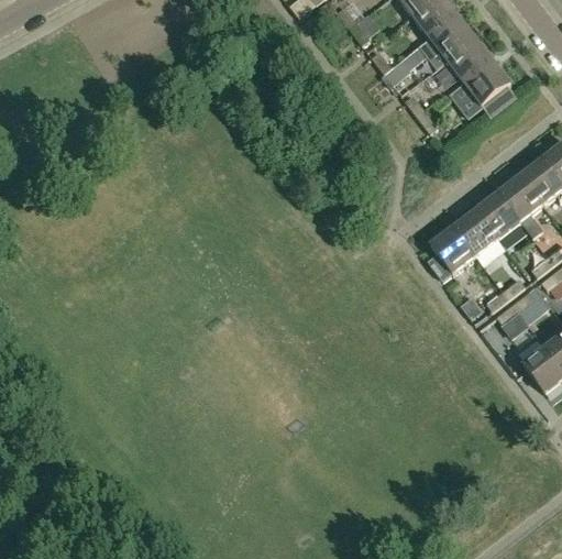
[(399,0),(412,15),(432,0),(399,0)]
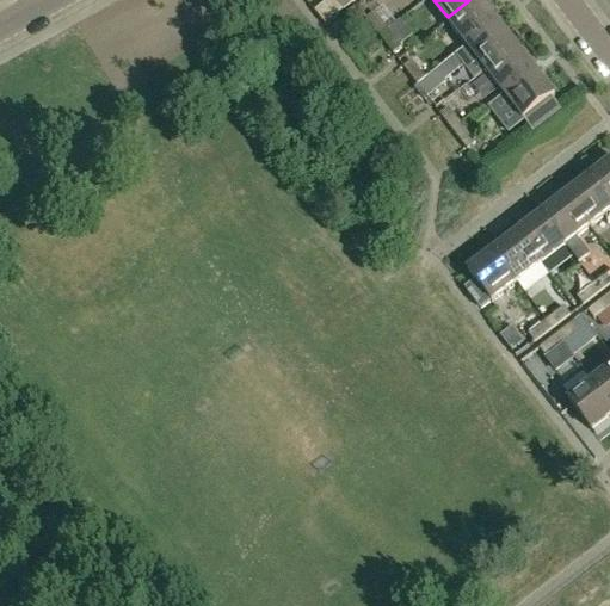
[(469,0),(448,17),(466,42),(498,18),(484,0),(469,0)]
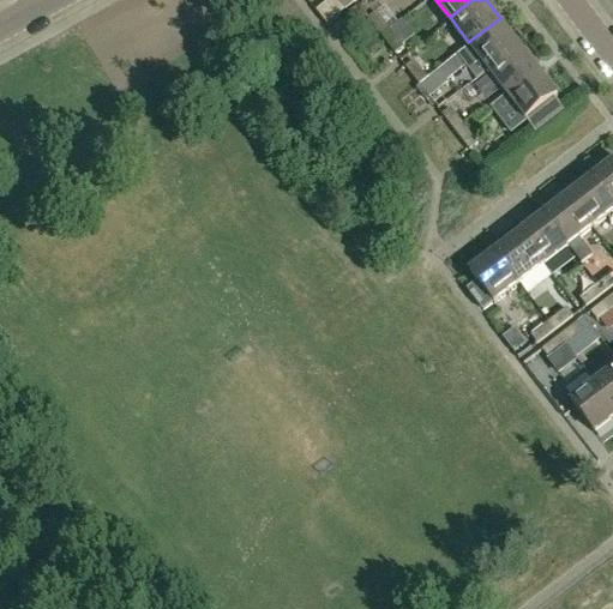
[(376,8),(367,16),(380,32),(389,26),(376,8)]
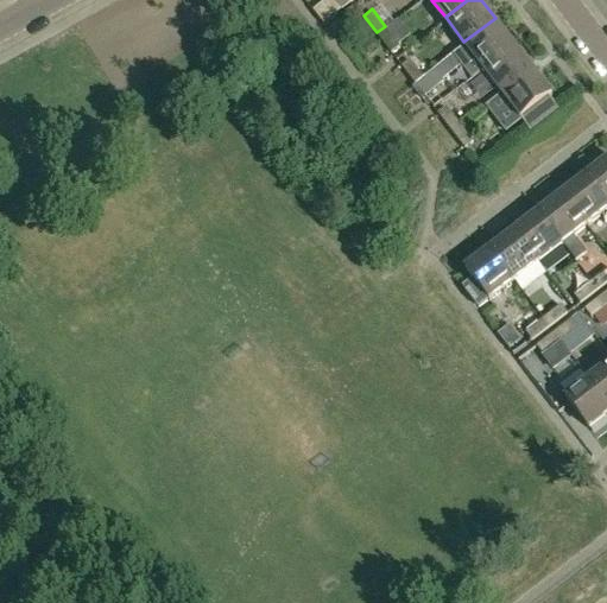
[(482,65),(513,42),(495,18),(463,42),(482,65)]
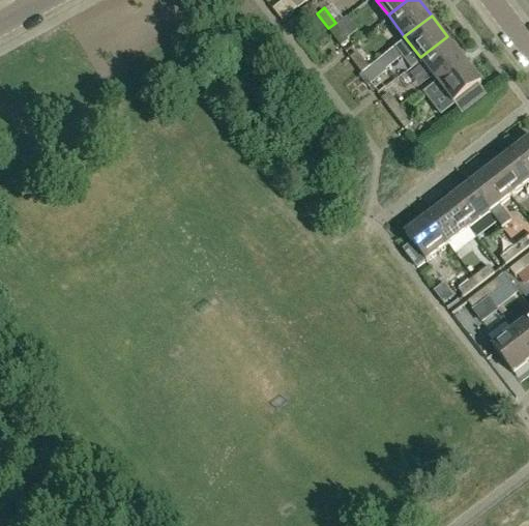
[(341,44),(348,38),(346,36),(335,23),(328,28),(341,44)]
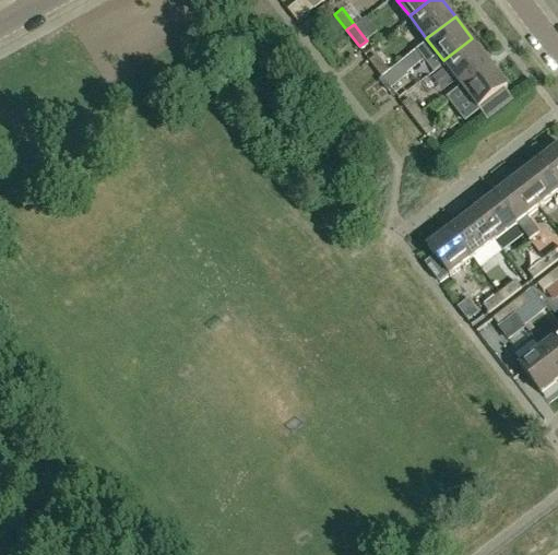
[(443,60),(461,83),(489,61),(472,38),(443,60)]
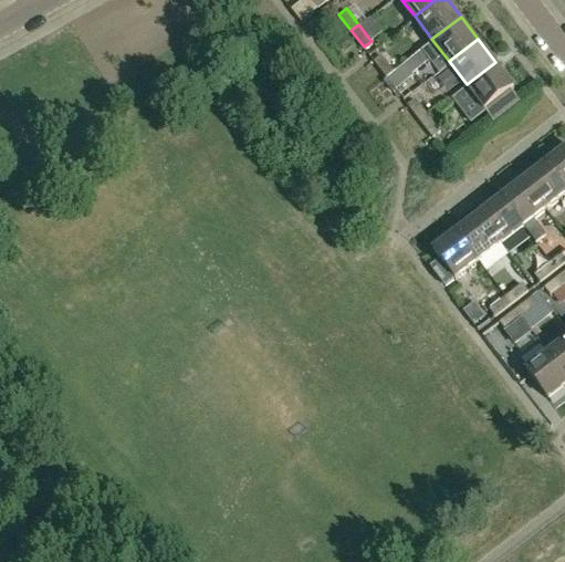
[(373,59),(385,75),(393,69),(380,53),(373,59)]
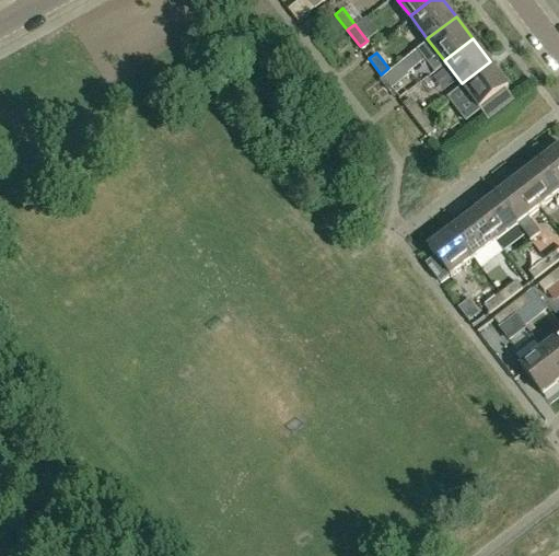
[(388,68),(381,74),(389,85),(406,72),(405,71),(397,61),(388,68)]
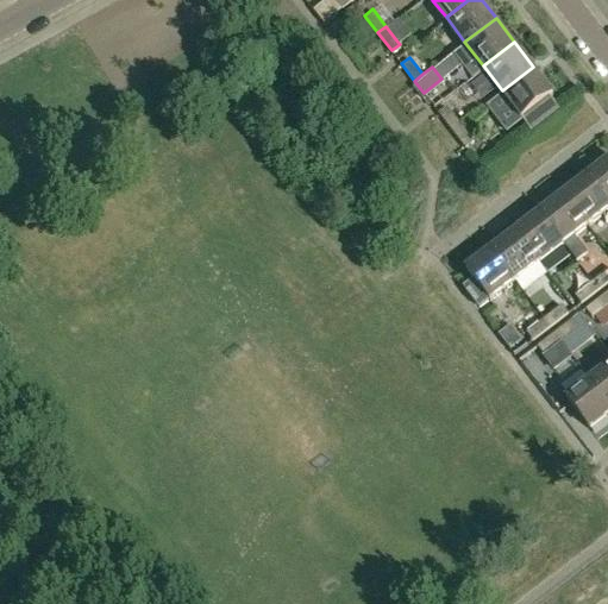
[(547,94),(552,90),(533,67),(502,90),(521,114),(547,94)]
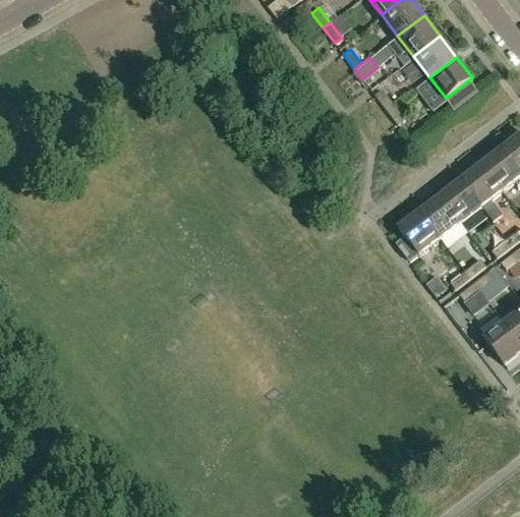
[(468,80),(446,98),(454,108),(476,92),(468,80)]
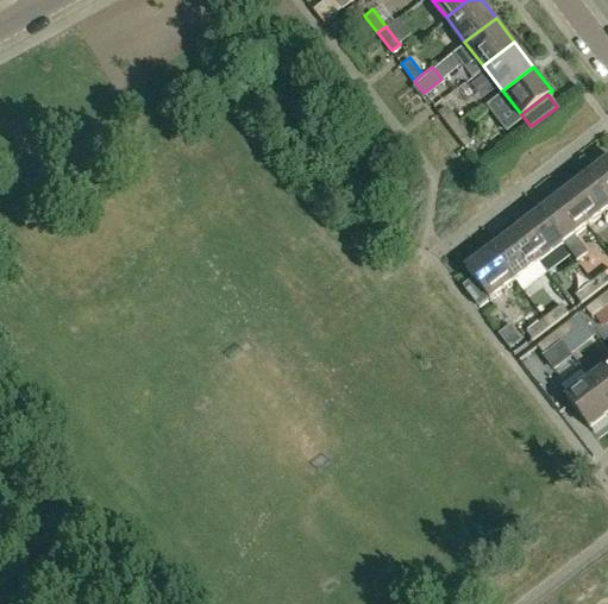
[(438,111),(451,127),(459,121),(446,104),(438,111)]
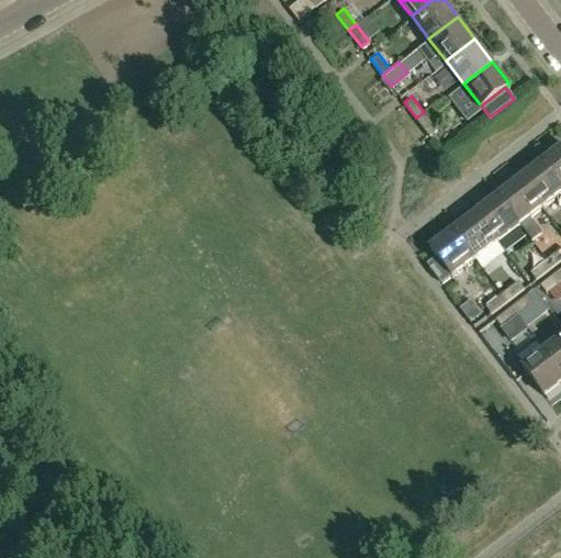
[(437,129),(424,112),(416,118),(428,135),(437,129)]
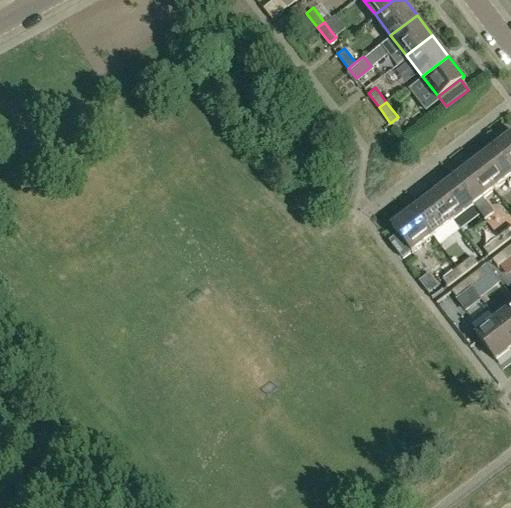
[(510,130),(492,145),(510,169),(510,130)]
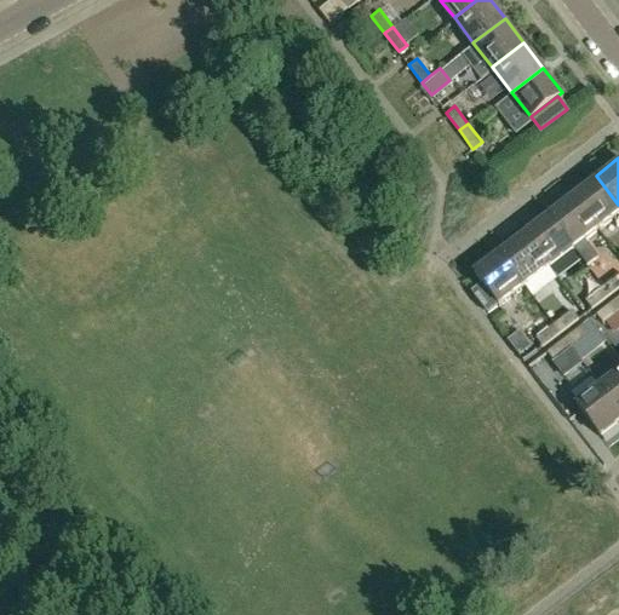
[(572,194),(596,225),(618,207),(618,205),(596,176),(572,194)]
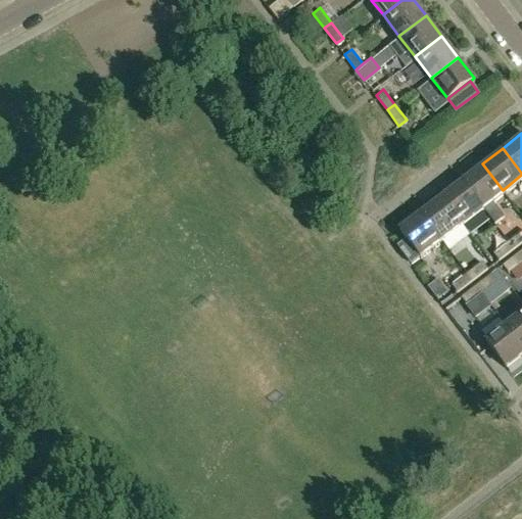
[(503,190),(482,163),(463,179),(483,205),(494,221),(503,215),(491,199),(503,190)]
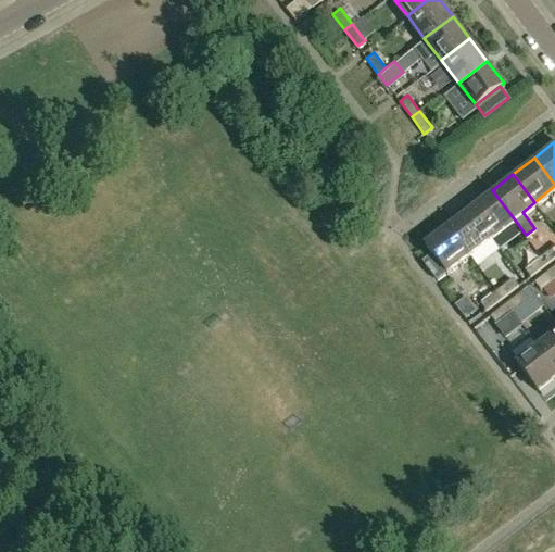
[(514,218),(492,190),(470,207),(492,235),(514,218)]
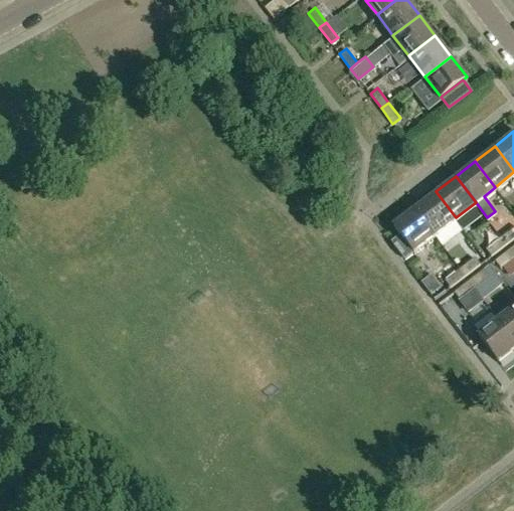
[(456,217),(436,191),(415,206),(436,232),(456,217)]
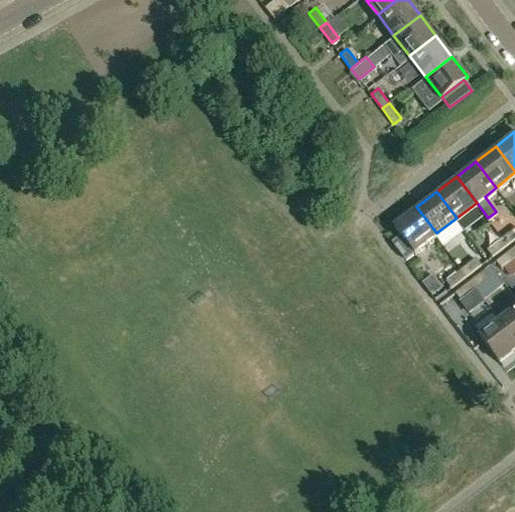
[(436,233),(416,207),(407,214),(403,210),(392,218),(396,223),(394,224),(401,233),(392,239),(395,243),(394,243),(401,253),(403,252),(405,256),(413,250),(414,250),(436,233)]
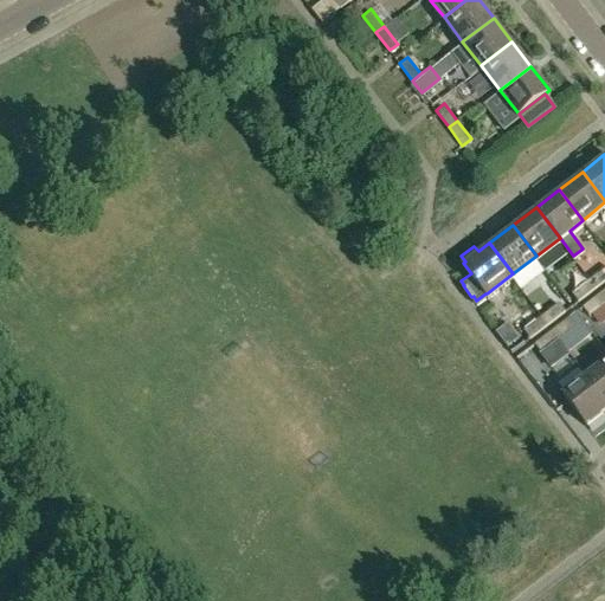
[(604,265),(590,277),(597,285),(604,277),(604,265)]
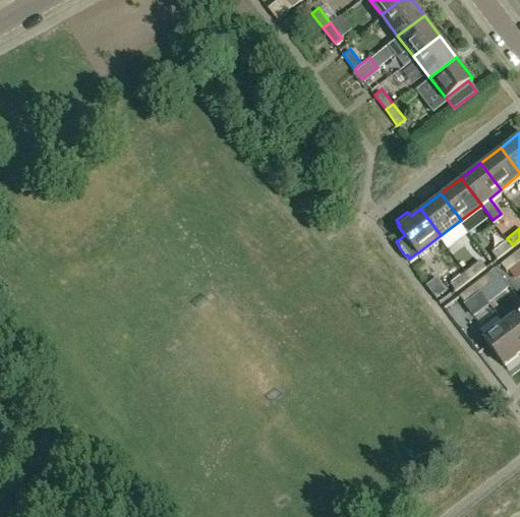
[(513,245),(507,238),(492,250),(497,257),(513,245)]
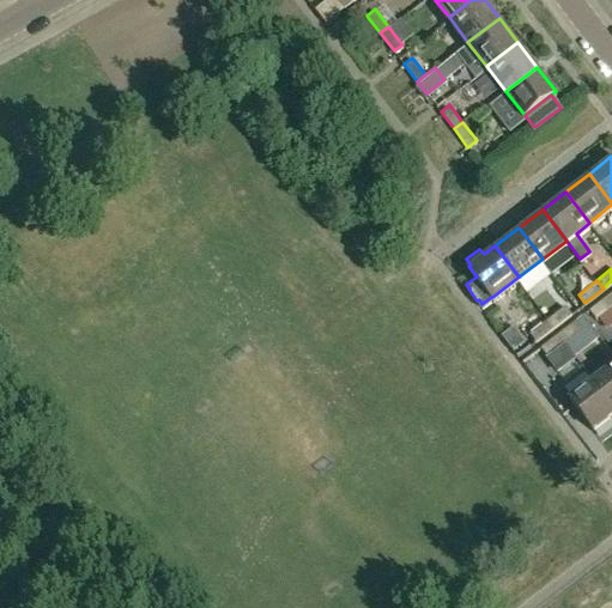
[(595,317),(611,303),(611,299),(607,295),(589,309),(595,317)]
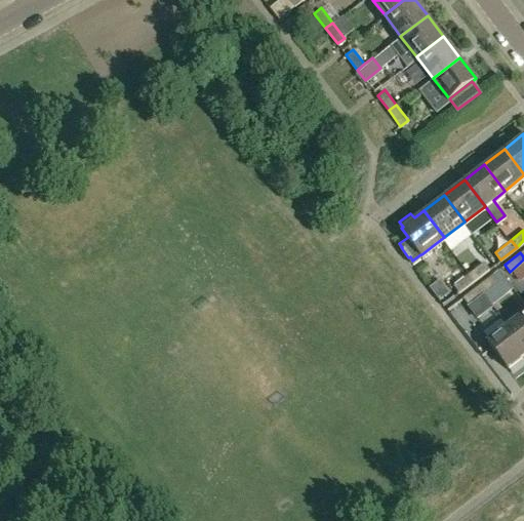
[(483,262),(470,272),(475,279),(489,269),(483,262)]
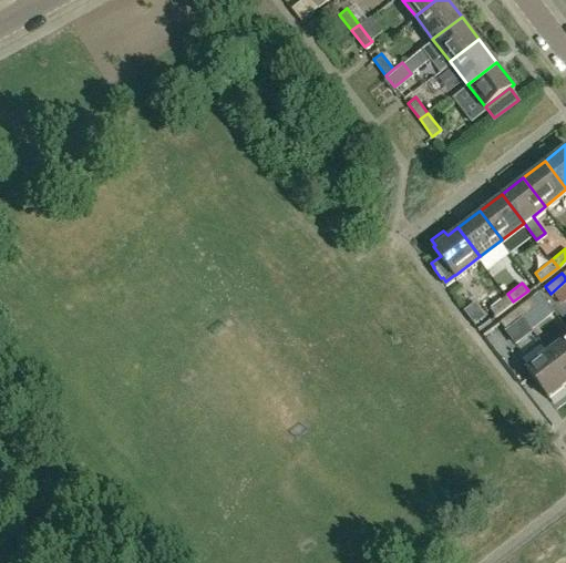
[(513,302),(507,294),(490,307),(495,315),(513,302)]
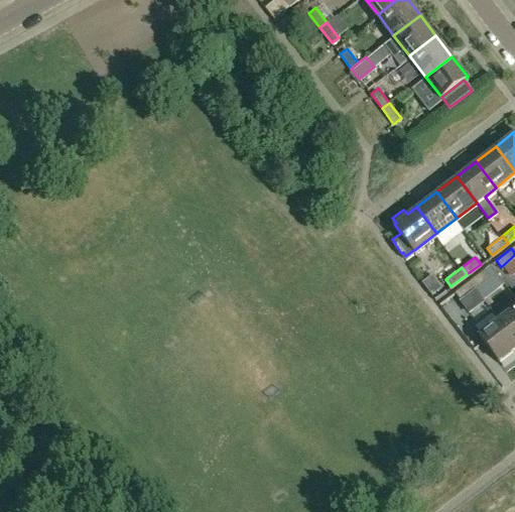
[(485,268),(471,279),(476,286),(490,275),(485,268)]
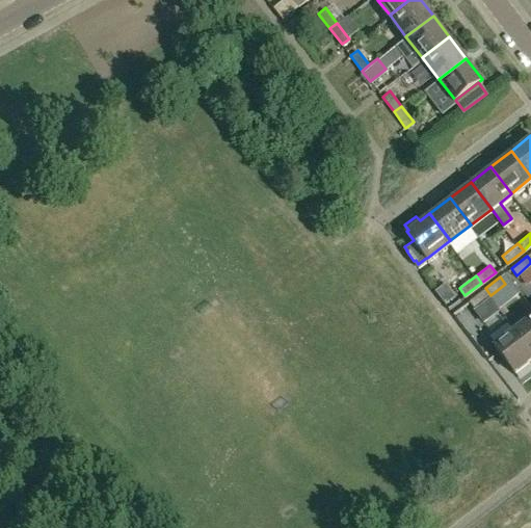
[(490,295),(485,288),(469,300),(474,308),(490,295)]
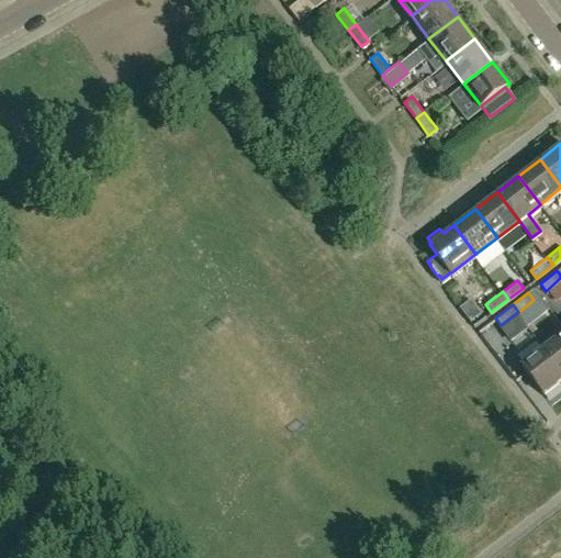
[(560,332),(546,345),(560,364),(560,332)]
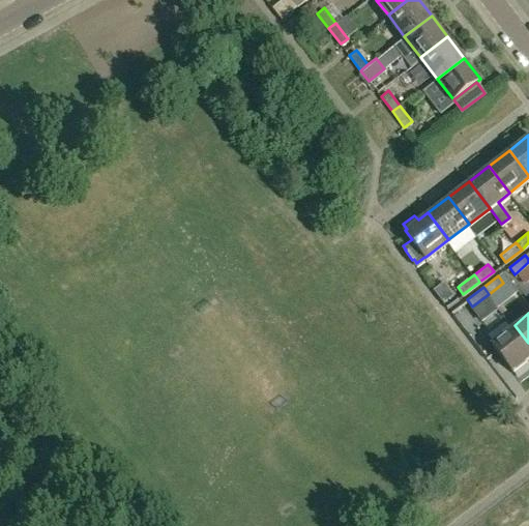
[(528,356),(528,343),(515,325),(492,342),(512,370),(528,356)]
